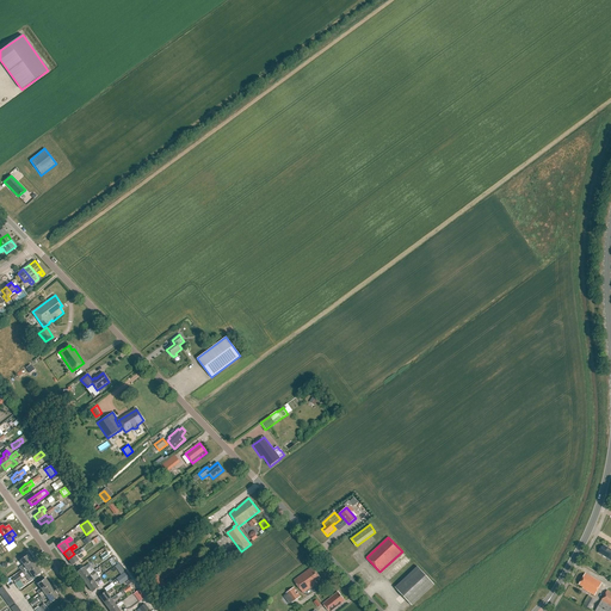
[(606,557),(610,561),(610,549),(603,545),(599,551),(604,555),(603,556),(606,557)]
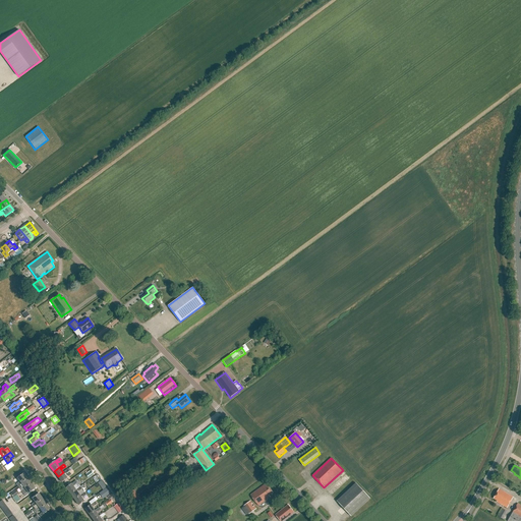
[(63,472),(58,476),(62,482),(67,478),(64,474),(66,473),(66,474),(69,472),(67,469),(63,472)]
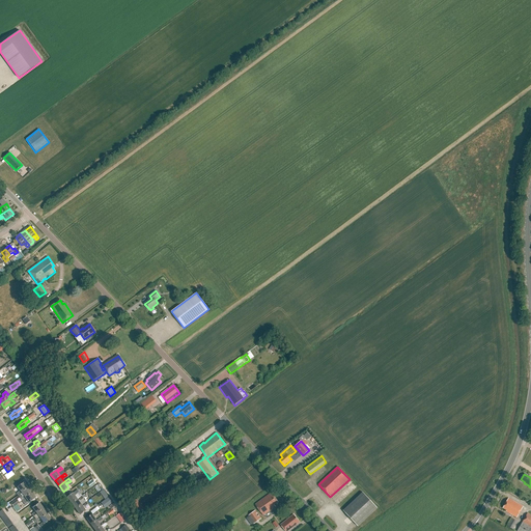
[(21,492),(27,487),(24,482),(17,486),(20,491),(17,494),(18,495),(21,493),(21,492)]
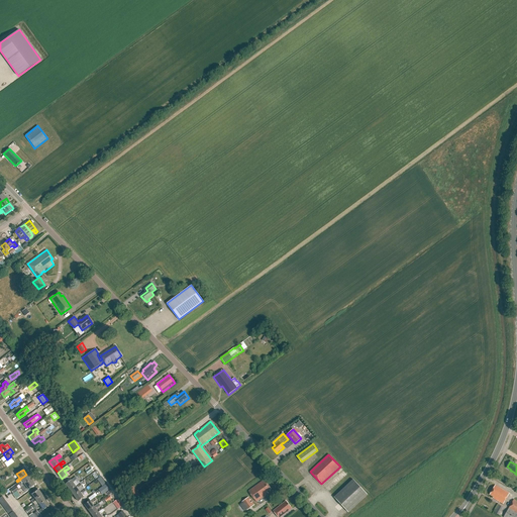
[(30,480),(26,475),(20,479),(20,480),(23,483),(19,485),(21,487),(24,485),(24,484),(30,480)]
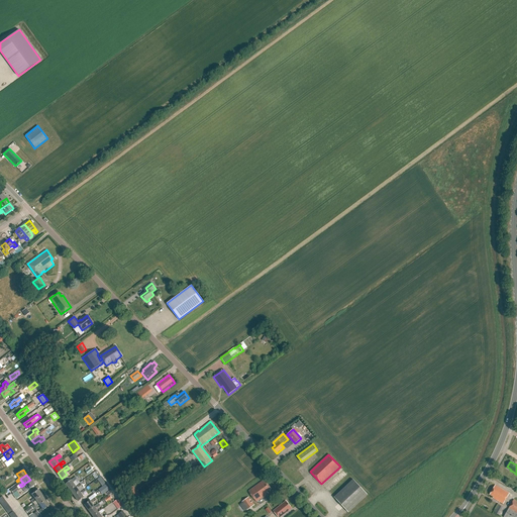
[(72,481),(66,485),(70,490),(76,486),(78,484),(76,481),(77,480),(76,478),(72,481)]
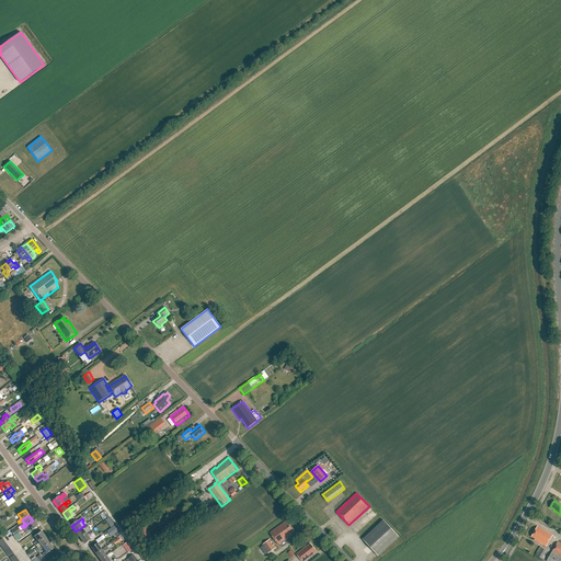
[(30,531),(37,526),(33,521),(26,525),(26,526),(29,529),(25,533),(27,535),(31,531),(30,531)]
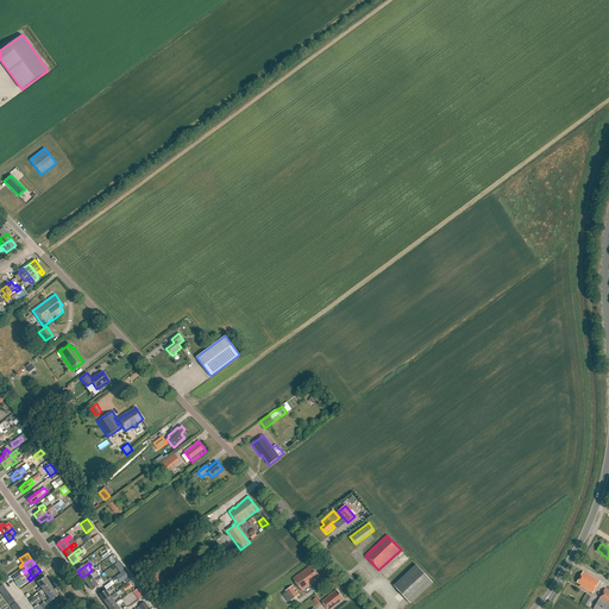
[(432,583),(416,565),(394,586),(410,603),(432,583)]
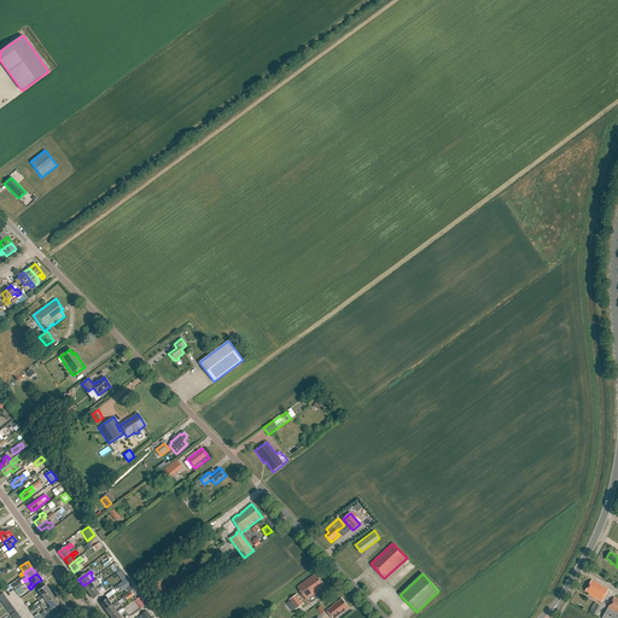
[(319,588),(324,584),(318,576),(316,577),(314,575),(297,588),(307,600),(315,595),(318,598),(320,595),(318,593),(321,590),(319,588)]
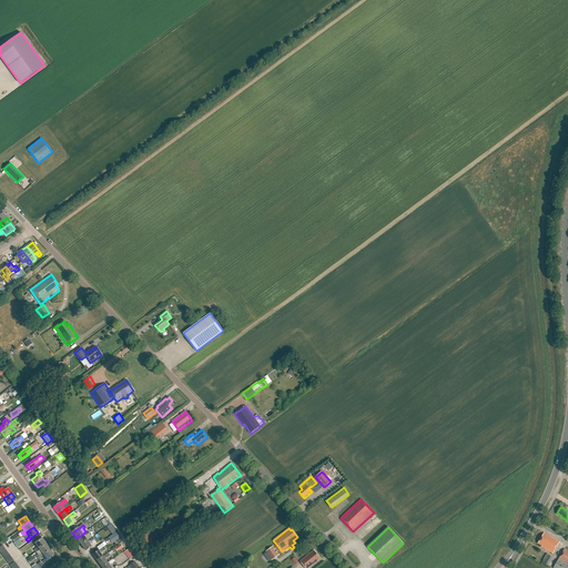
[(83,534),(77,538),(81,545),(88,540),(84,536),(85,535),(87,535),(90,533),(88,530),(85,531),(83,534)]
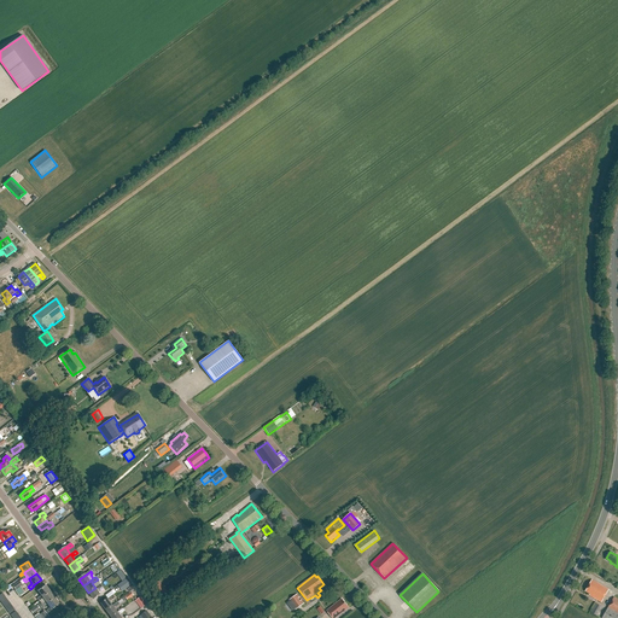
[(132,584),(127,579),(118,586),(120,588),(122,586),(124,589),(132,584)]
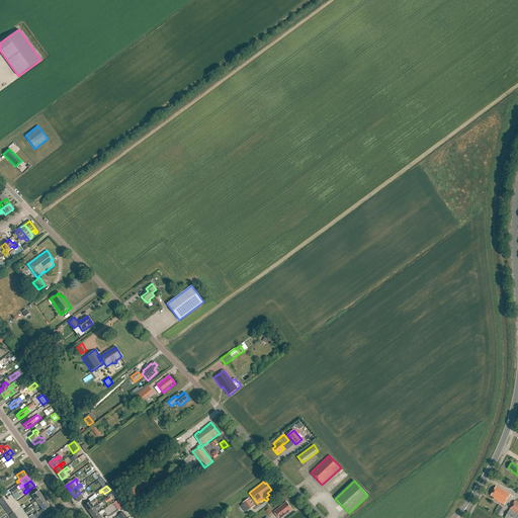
[(491,496),(495,498),(494,499),(504,505),(510,494),(496,487),(491,496)]
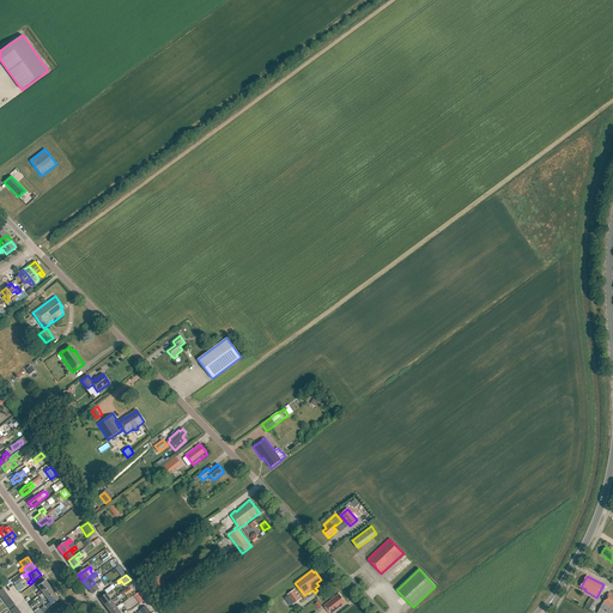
[(157,577),(152,581),(162,594),(167,589),(157,577)]
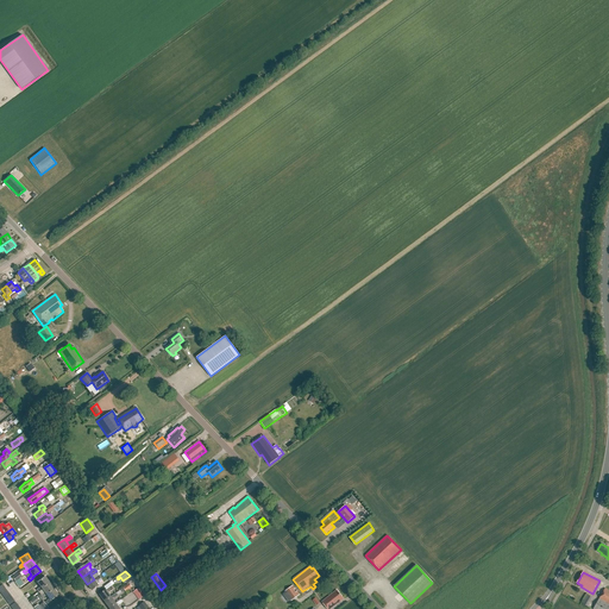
[(94,579),(87,584),(93,591),(99,586),(95,582),(96,579),(98,581),(101,578),(99,576),(94,579)]
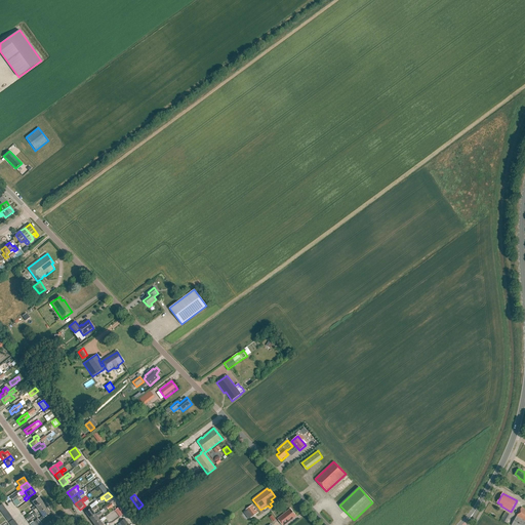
[(32,509),(29,511),(30,512),(33,511),(36,508),(42,502),(38,497),(32,502),(35,506),(32,509)]
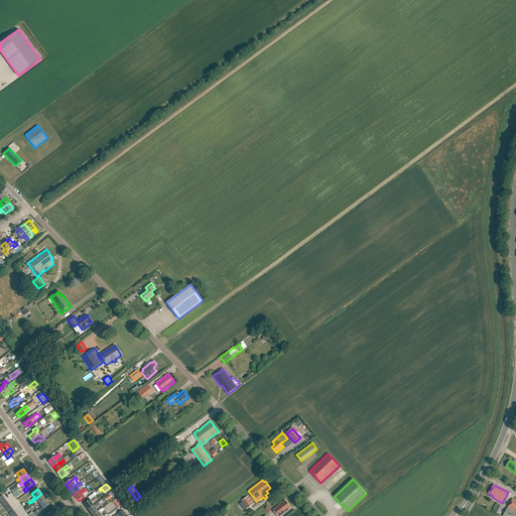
[(35,499),(32,502),(34,505),(36,507),(39,504),(38,504),(45,499),(41,494),(35,499)]
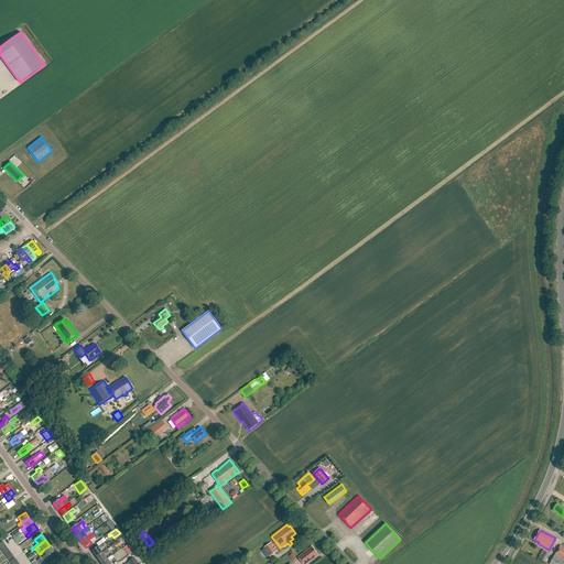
[(273,545),(271,542),(263,548),(264,549),(262,551),(267,557),(269,555),(270,556),(278,551),(275,548),(273,549),(272,546),(273,545)]
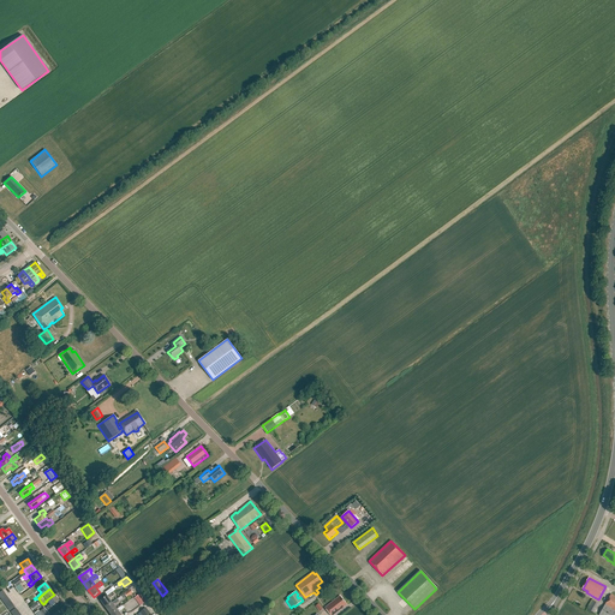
[(112,592),(101,601),(106,608),(112,603),(108,598),(111,596),(111,597),(114,595),(112,592)]
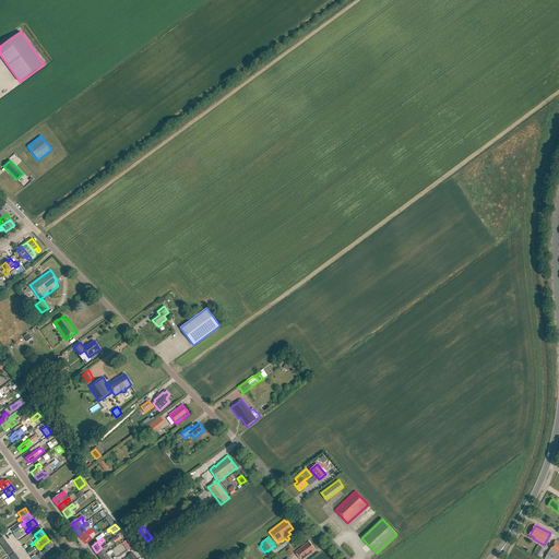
[(46,551),(52,546),(49,540),(42,546),(43,546),(45,550),(42,552),(43,555),(47,551),(46,551)]
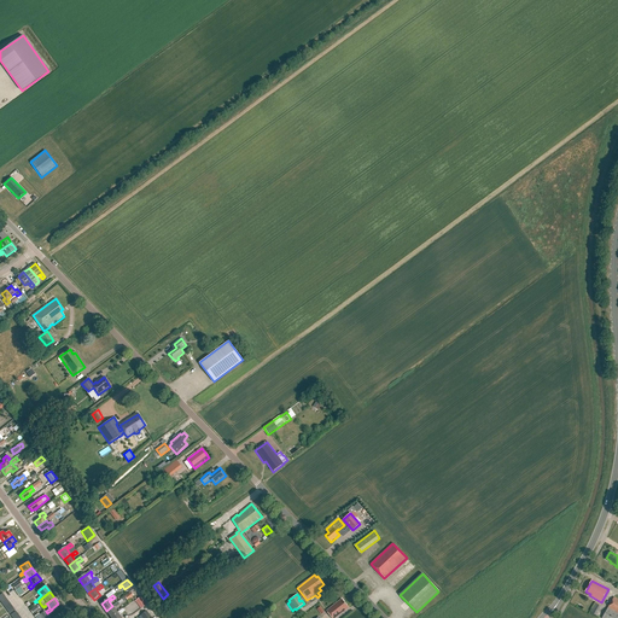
[(146,605),(140,598),(135,601),(141,608),(146,605)]
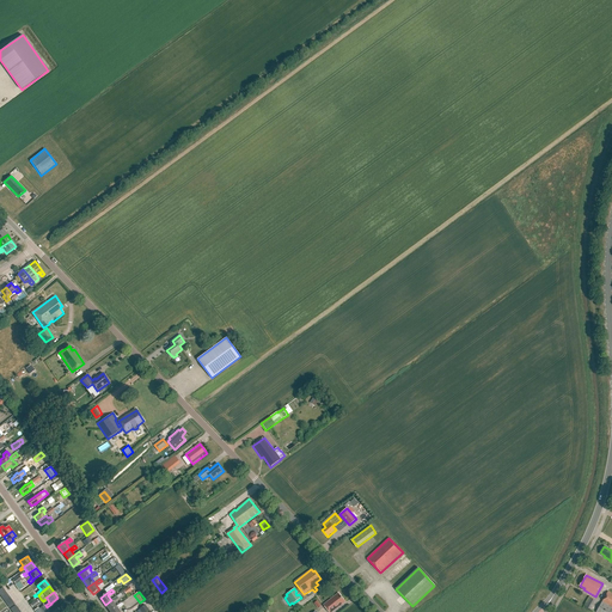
[(611,607),(611,593),(609,592),(601,603),(611,607)]
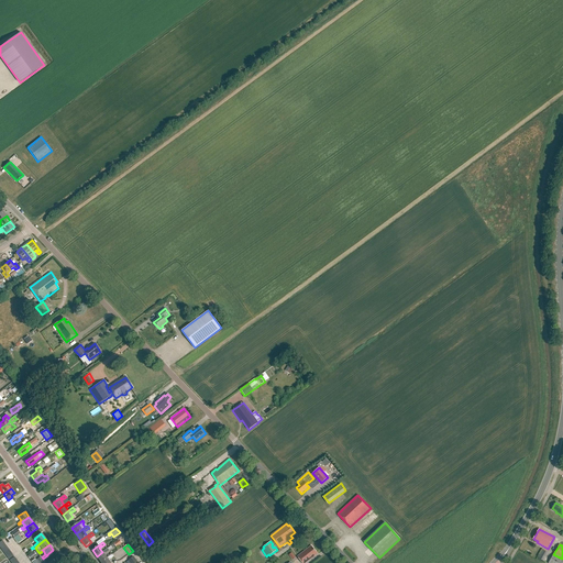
[(302,562),(305,562),(318,553),(311,545),(298,556),(302,562)]
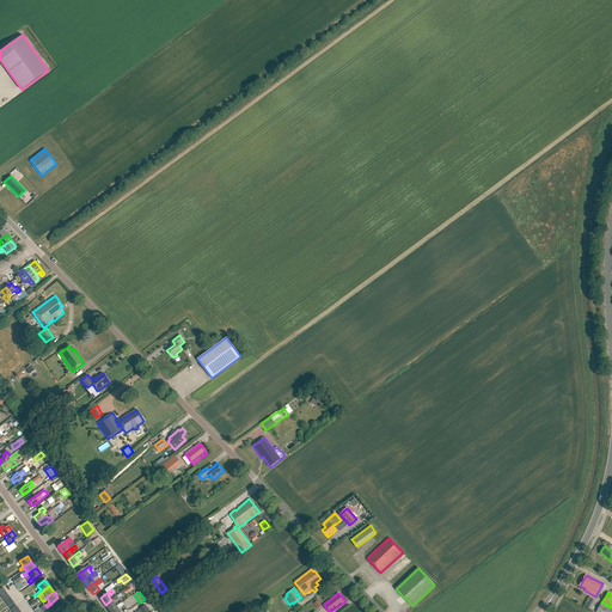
[(111,600),(105,605),(110,611),(116,606),(112,601),(115,600),(115,601),(118,599),(117,597),(111,600)]
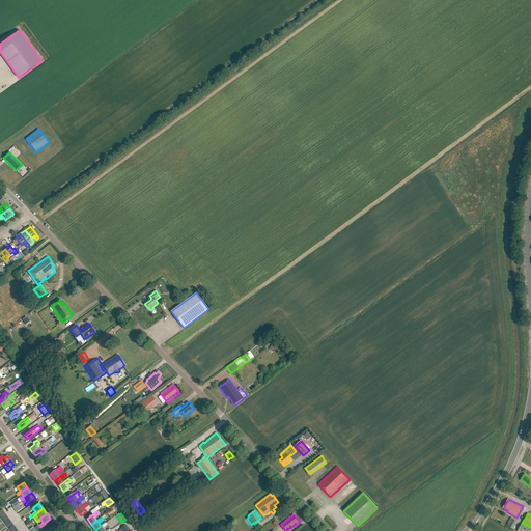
[(516,522),(511,519),(507,526),(512,529),(516,522)]
